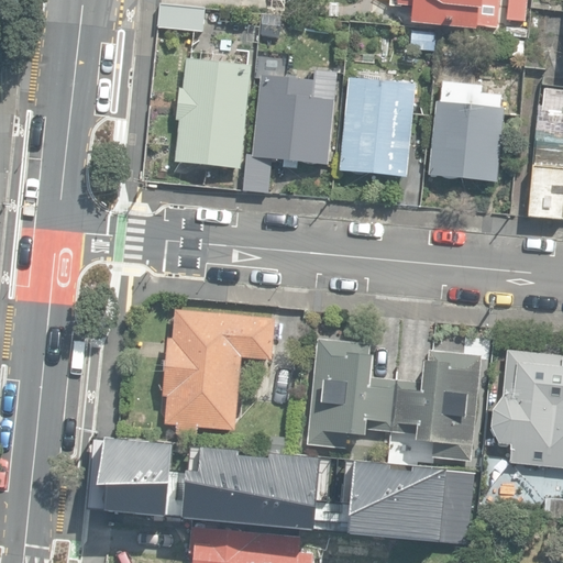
[(401,0),(415,1),(412,22),(499,30),(501,0),(401,0)]
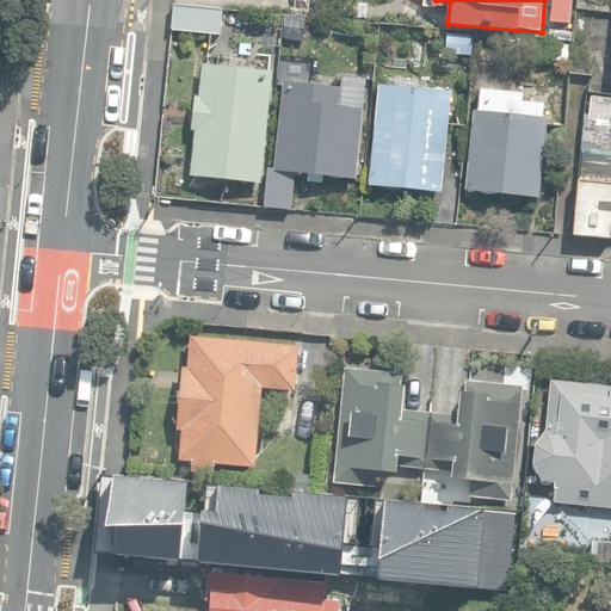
[(554,0),(553,20),(572,23),(573,0),(554,0)]
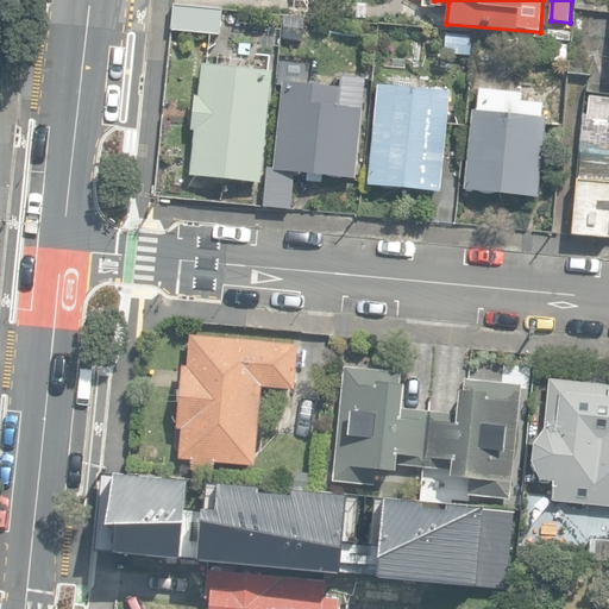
[(173,30),(221,33),(224,8),(175,5),(173,30)]
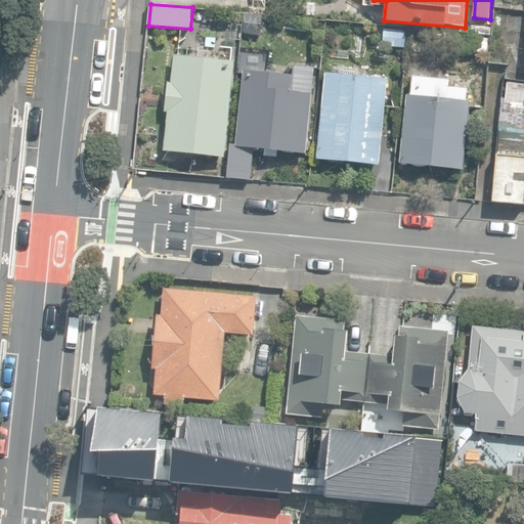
[(244,30),(258,32),(260,16),(246,14),(244,30)]
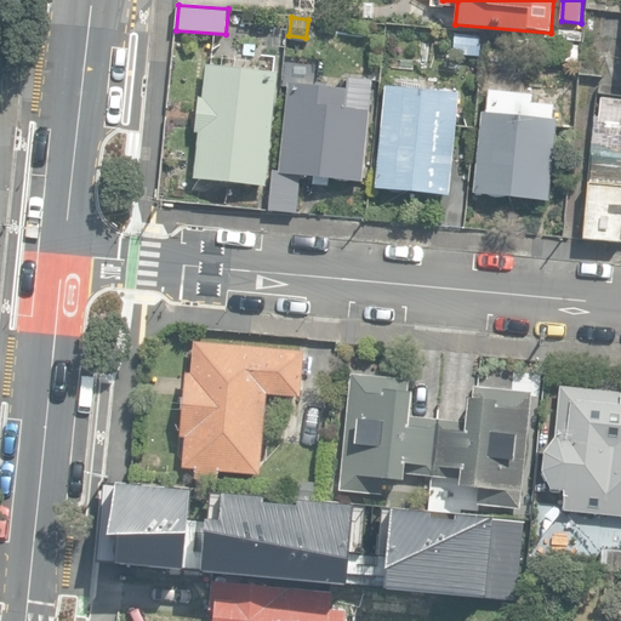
[(557,39),(581,40),(582,28),(558,27),(557,39)]
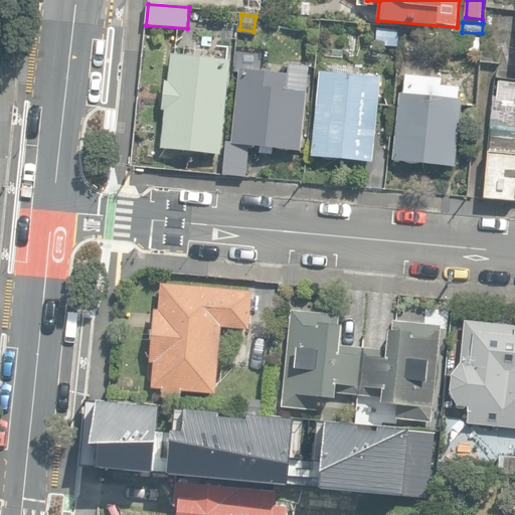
[(376,45),(397,48),(399,30),(378,28),(376,45)]
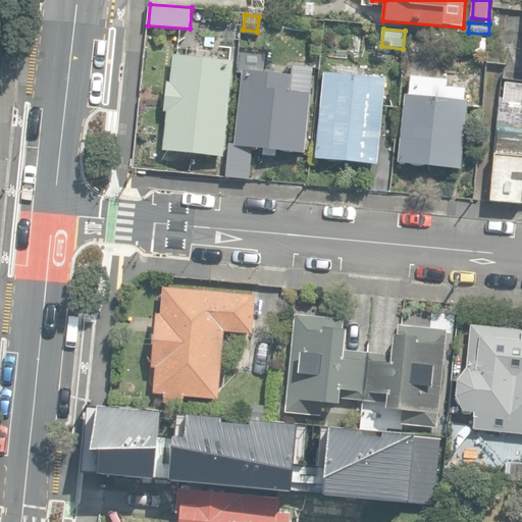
[(465,51),(485,53),(487,38),(467,36),(465,51)]
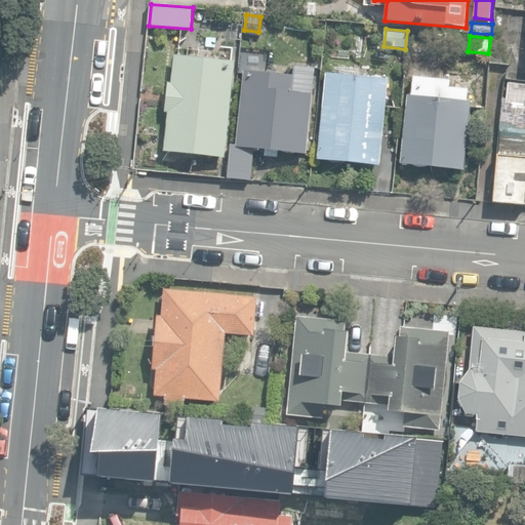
[(165,151),(226,158),(236,62),(176,54),(172,83),(169,82),(166,112),(169,113),(165,151)]
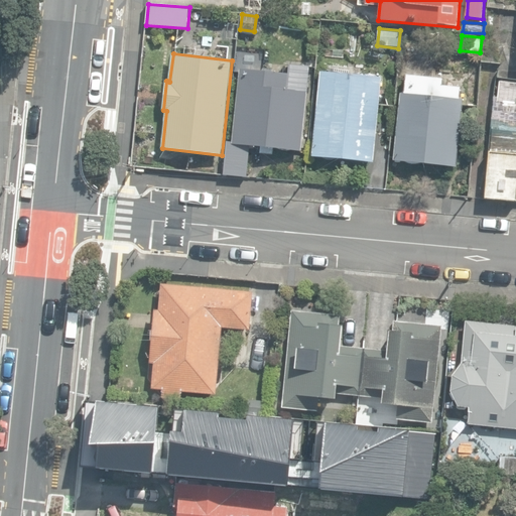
[(252,71),(239,70),(232,141),(226,141),(222,176),(248,179),(252,145),(259,146),(258,160),(274,162),(275,146),(303,149),(312,65),(289,61),(288,73),(270,72),(270,67),(253,66),(252,71)]
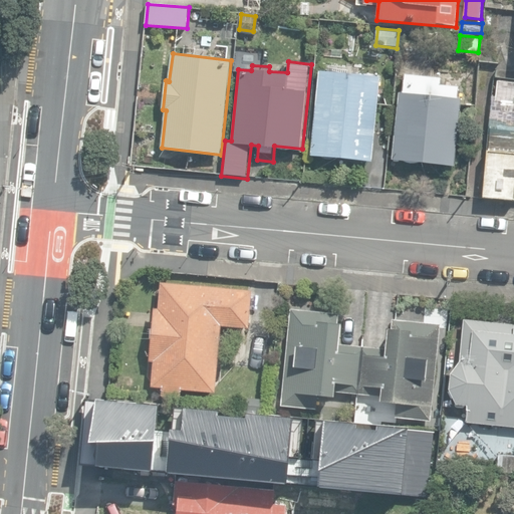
[(310,156),(370,162),(380,77),(319,71),(310,156)]
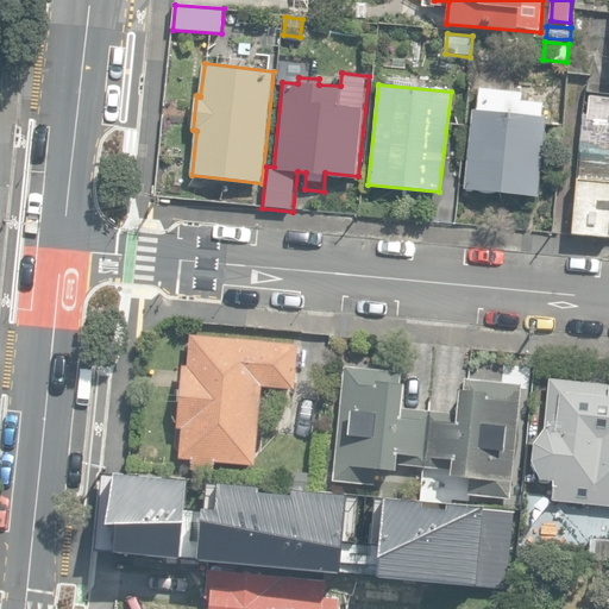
[(465,189),(538,198),(547,118),(542,117),(544,104),(522,101),(523,94),(478,88),(465,189)]
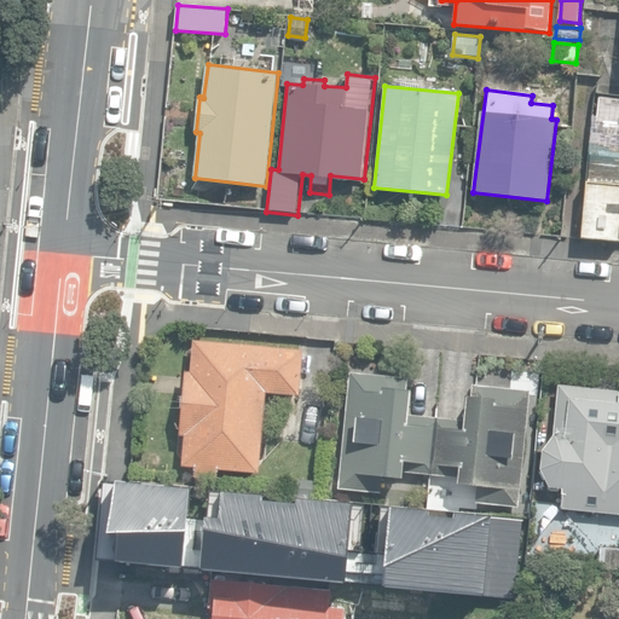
[(582,238),(618,242),(618,184),(588,181),(582,238)]
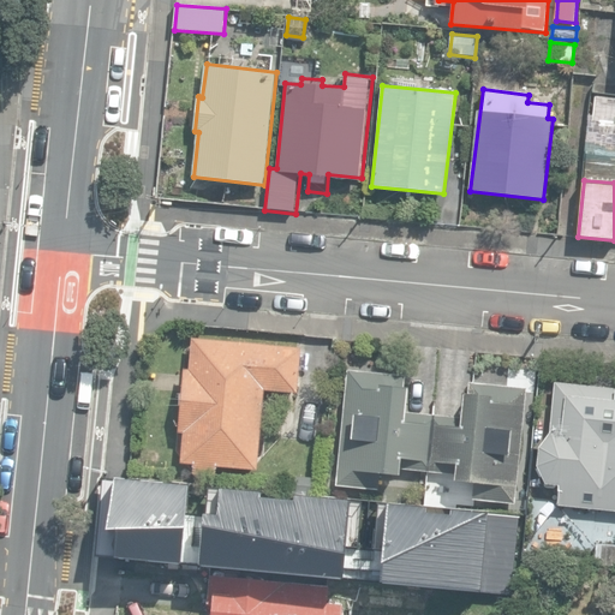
[(193,473),(218,476),(219,466),(260,470),(267,389),(299,392),(303,347),(195,339),(191,370),(185,369),(180,433),(185,433),(183,463),(195,464),(193,473)]
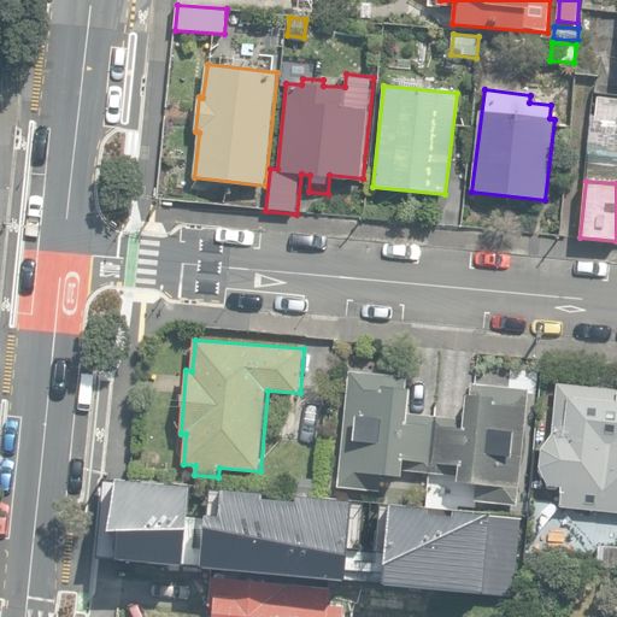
[(405,470),(430,474),(436,416),(411,413),(415,389),(405,388),(406,376),(350,370),(338,488),(380,492),(381,475),(404,477),(405,470)]
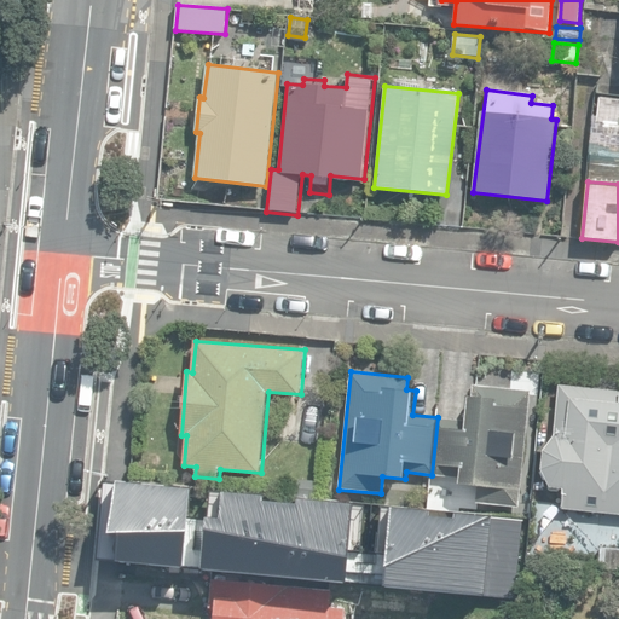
[(438,417),(432,475),(461,478),(461,484),(476,485),(475,502),(519,507),(531,392),(472,386),(468,421),(438,417)]
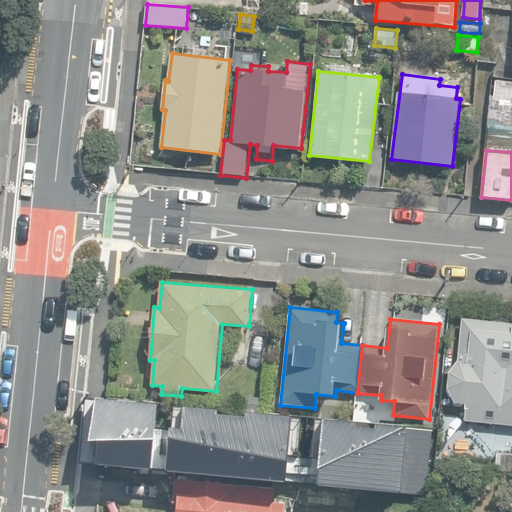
[(511,323),(461,319),(457,362),(449,373),(448,388),(455,403),(466,404),(465,421),(482,422),(482,427),(490,428),(490,422),(511,424),(511,323)]
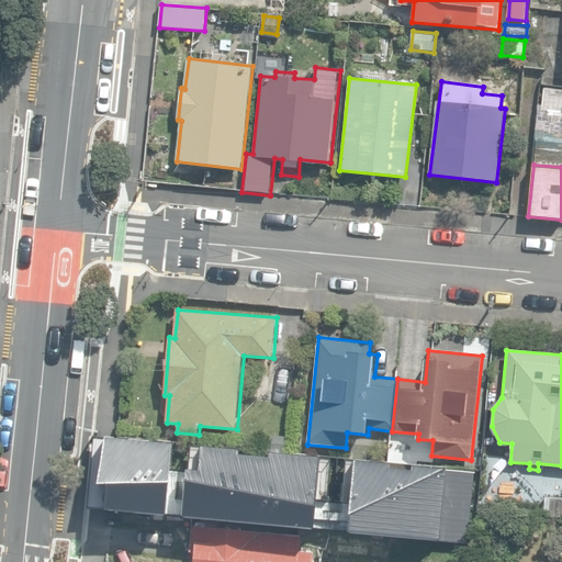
[(259,415),(281,417),(283,401),(261,398),(259,415)]
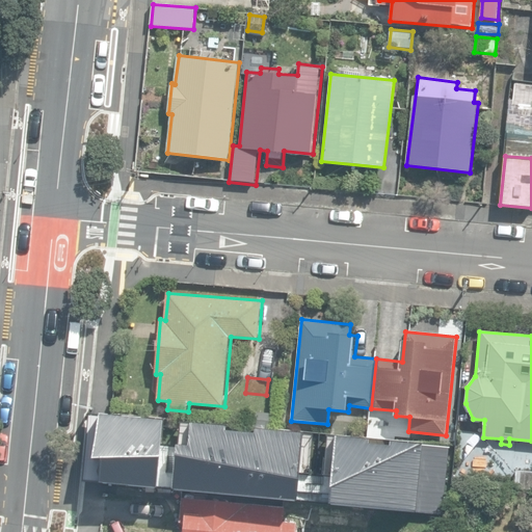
[(181,423),(115,417),(104,485),(174,493),(181,423)]
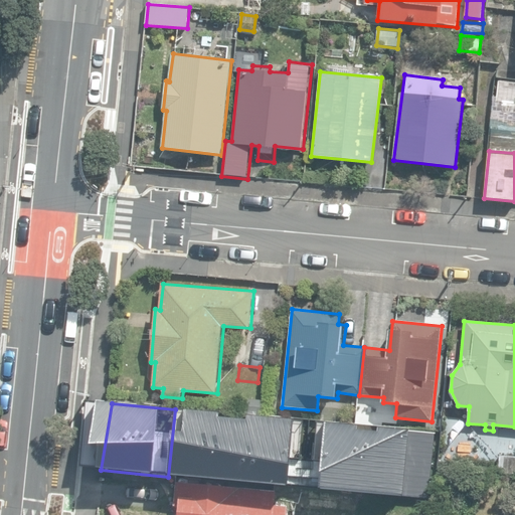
[(437,434),(175,409),(168,477),(431,496),(437,434)]
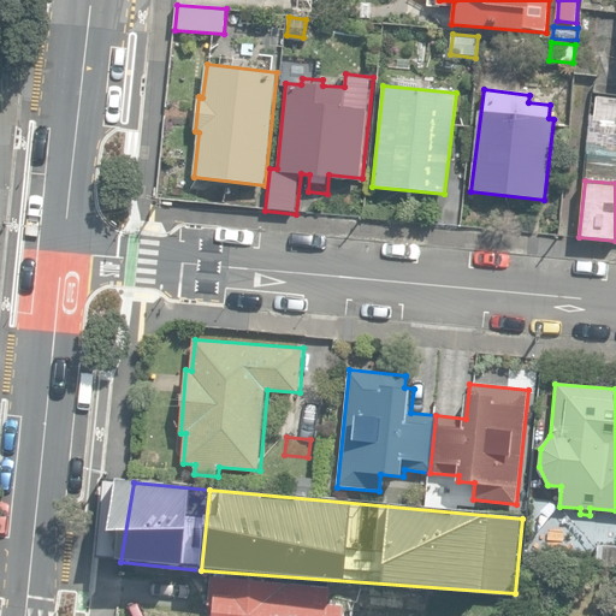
[(615,544),(597,544),(596,564),(615,566),(615,544)]
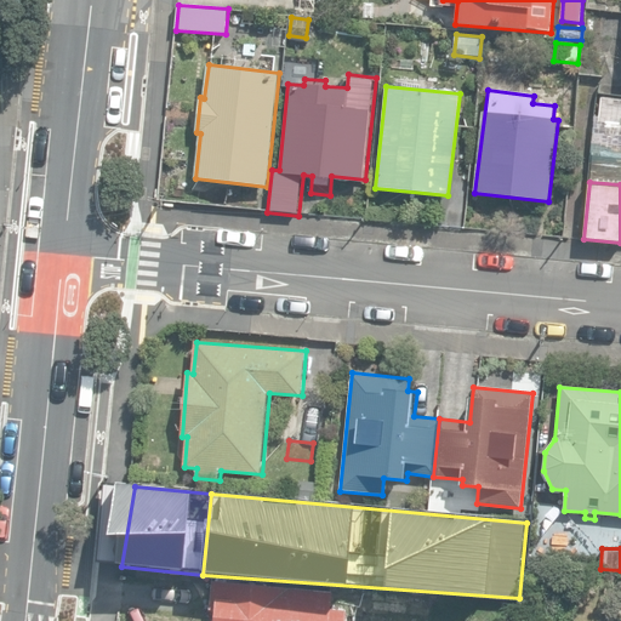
[(346,620),(347,611),(331,610),(332,591),(212,581),(210,609),(216,609),(215,620),(346,620)]
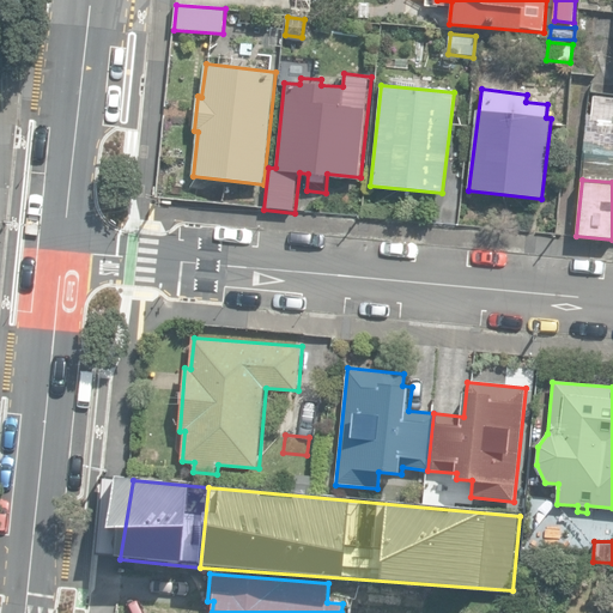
[(365,606),(429,612),(431,587),(368,581),(365,606)]
